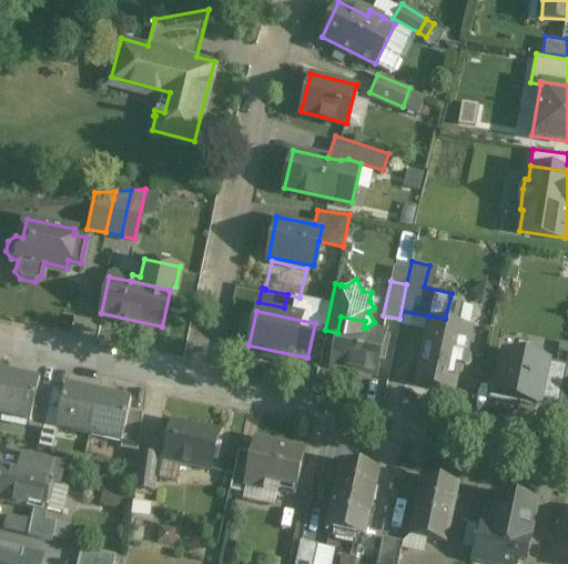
[(445,319),(429,315),(429,316),(416,381),(452,389),(459,352),(464,353),(470,324),(445,319)]
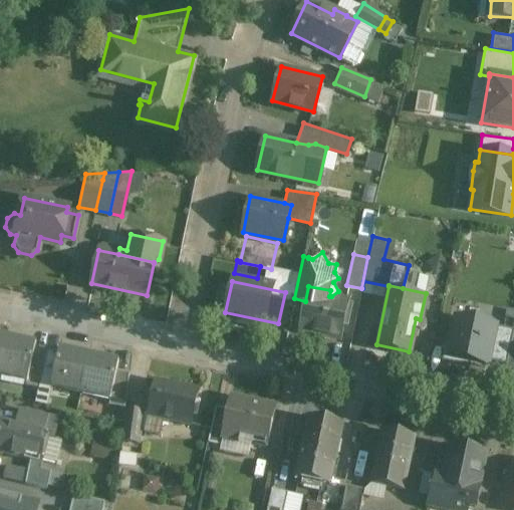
[(330,290),(308,286),(305,301),(299,328),(339,336),(347,300),(331,296),(329,296),(330,290)]
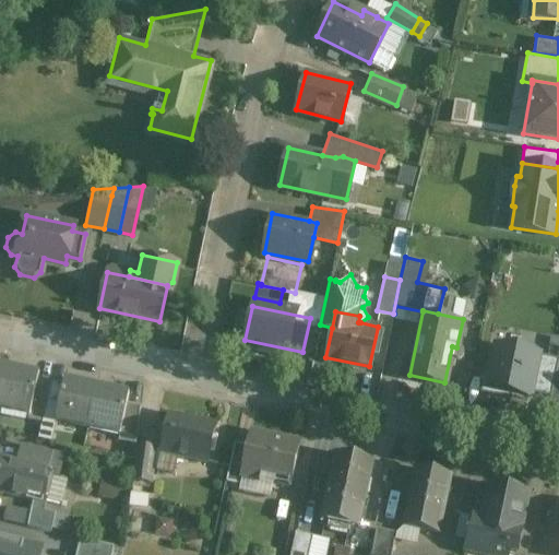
[(557,335),(542,331),(538,346),(539,346),(535,366),(550,369),(557,335)]
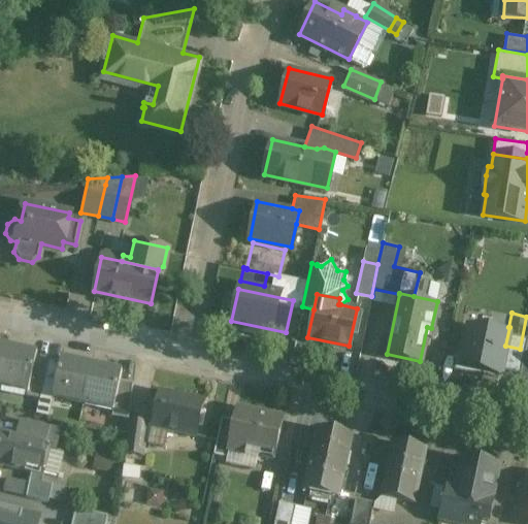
[(498,340),(462,333),(462,332),(461,332),(454,364),(455,365),(456,364),(473,367),(472,371),(492,375),(500,340),(498,339),(498,340)]
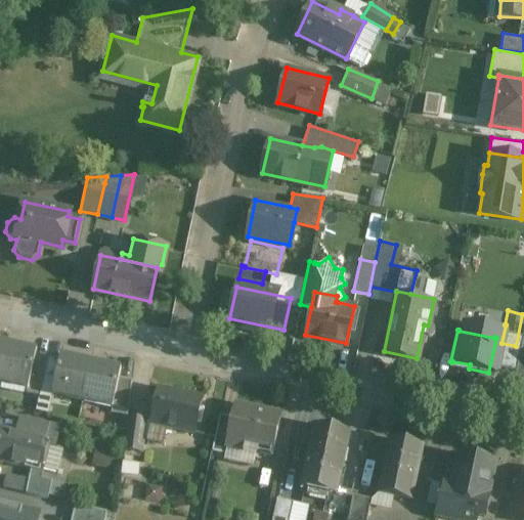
[(523,331),(515,378),(520,380),(523,362),(523,331)]
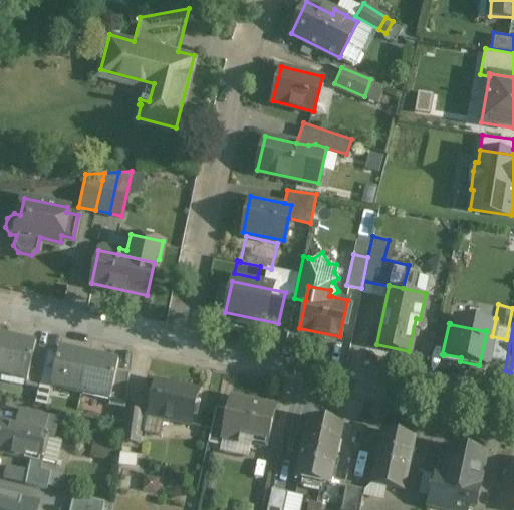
[(36,341),(6,335),(0,360),(0,373),(26,379),(27,379),(35,346),(36,341)]
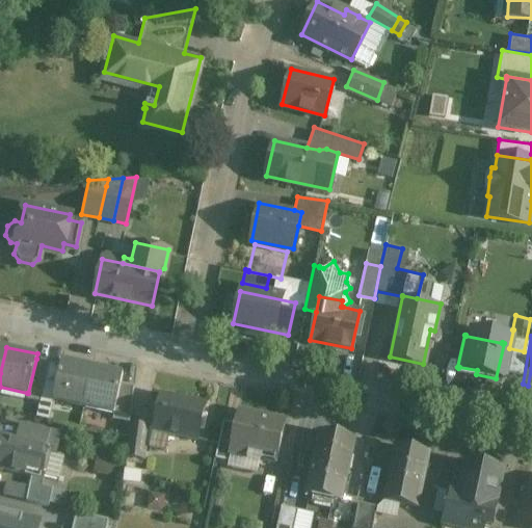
[(91,364),(61,358),(60,364),(52,399),(53,399),(83,405),(91,364)]
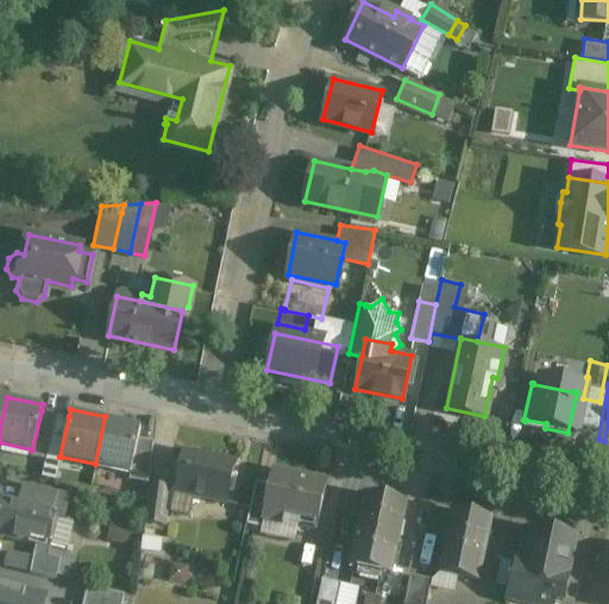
[(55,413),(42,410),(32,450),(31,450),(30,454),(45,458),(55,413)]
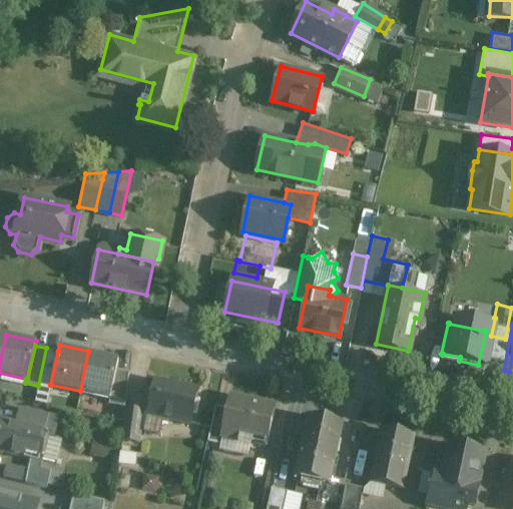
[(58,351),(46,348),(38,386),(50,389),(51,385),(50,385),(58,351)]
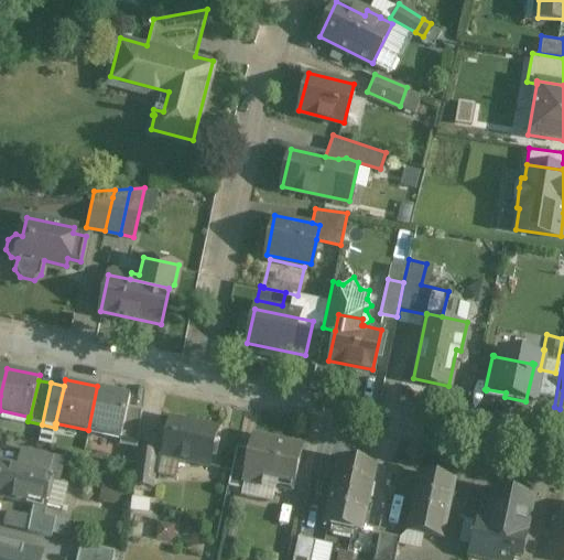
[(130,394),(97,386),(88,430),(121,437),(122,433),(128,405),(130,394)]
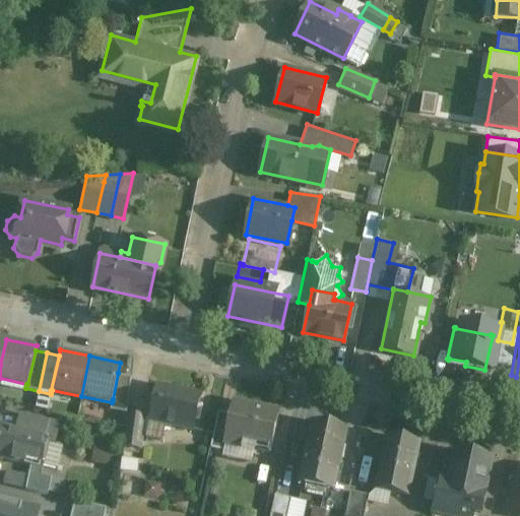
[(130,375),(118,373),(113,399),(127,401),(130,375)]
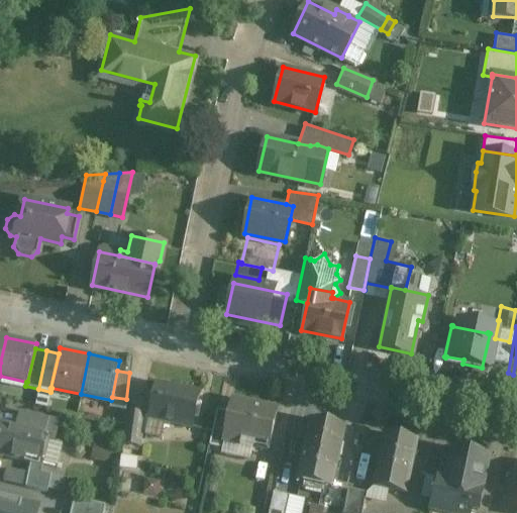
[(199,391),(156,382),(148,415),(192,424),(199,391)]
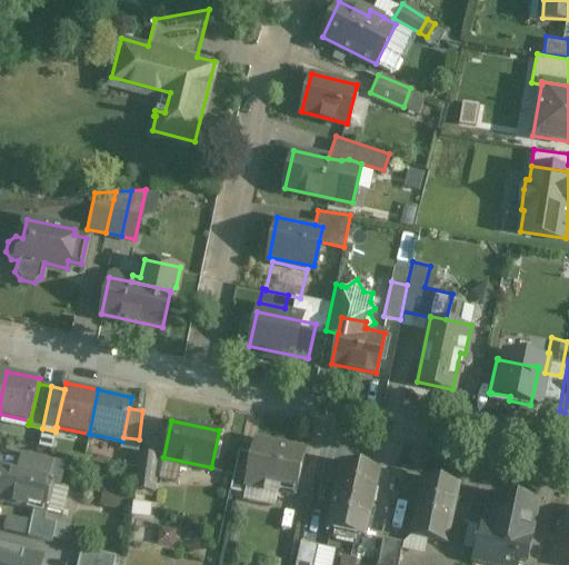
[(305,449),(255,439),(252,452),(247,482),(247,483),(263,486),(265,481),(295,487),(293,493),(296,493),(305,449)]
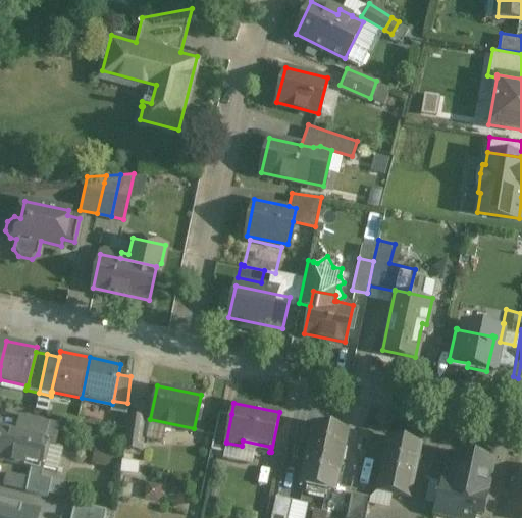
[(231,414),(219,412),(211,448),(225,451),(226,443),(226,442),(231,414)]
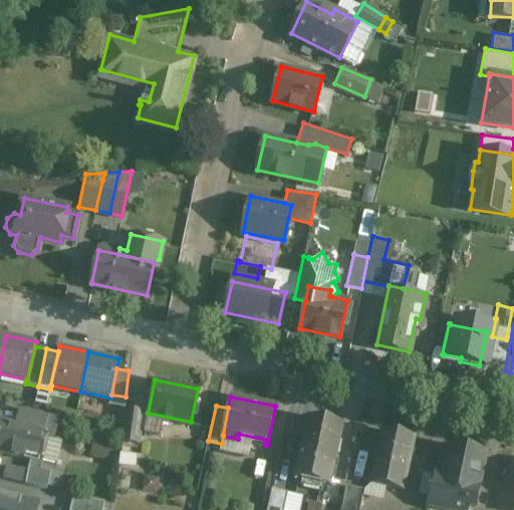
[(142,410),(125,408),(121,439),(138,441),(142,410)]
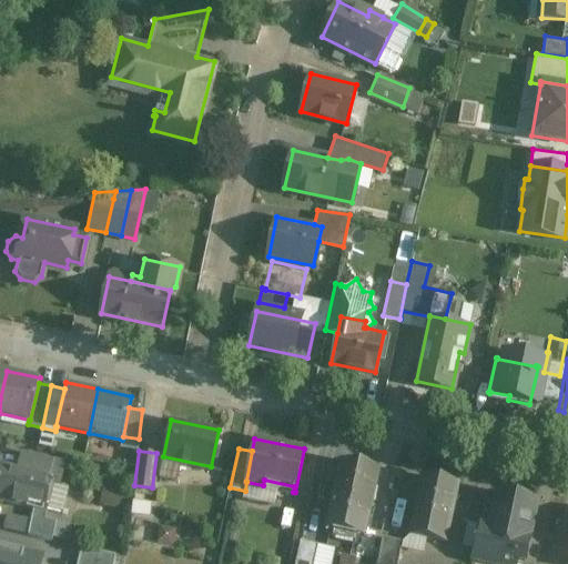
[(21,453),(18,465),(0,461),(0,496),(26,503),(24,504),(44,509),(51,482),(59,483),(63,463),(21,453)]
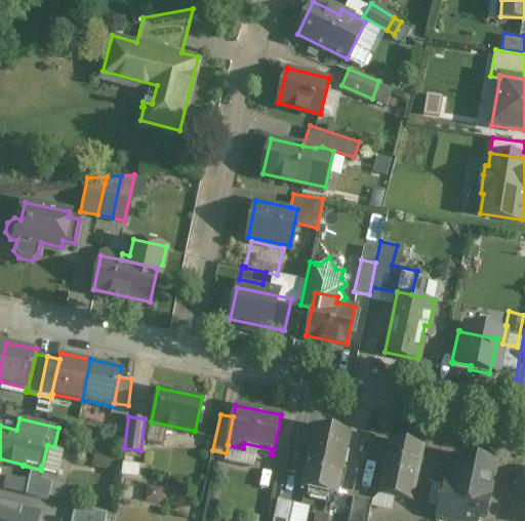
[(352,430),(315,422),(301,485),(337,493),(352,430)]
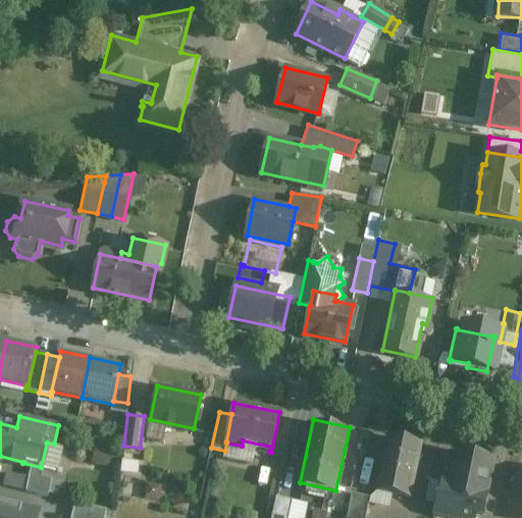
[(420,443),(388,435),(377,487),(409,495),(420,443)]
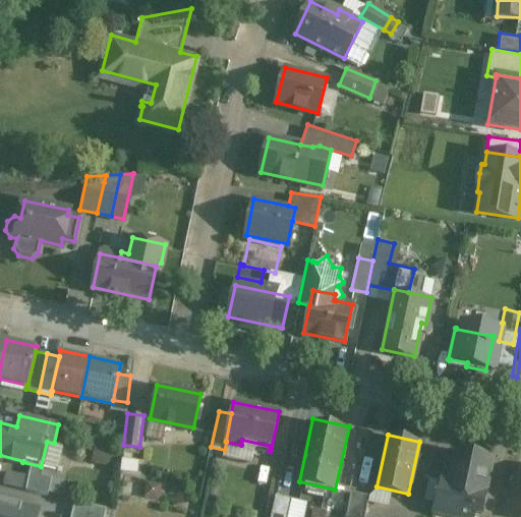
[(92,458),(107,463),(111,451),(95,447),(92,458)]
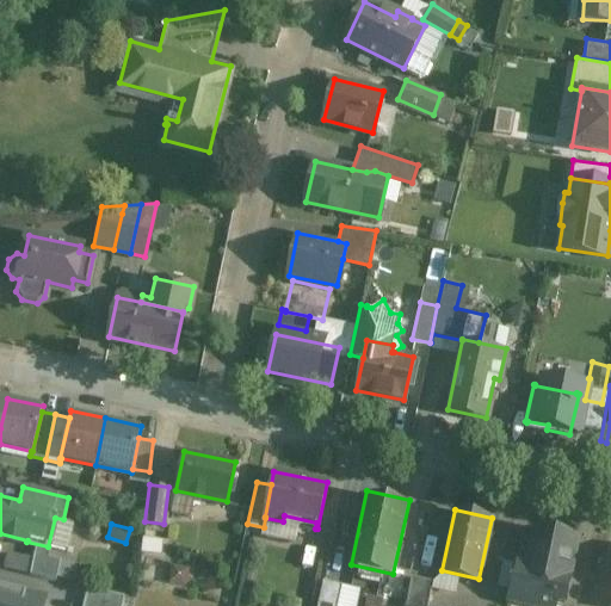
[(575,536),(536,527),(528,566),(528,567),(567,575),(567,573),(575,536)]
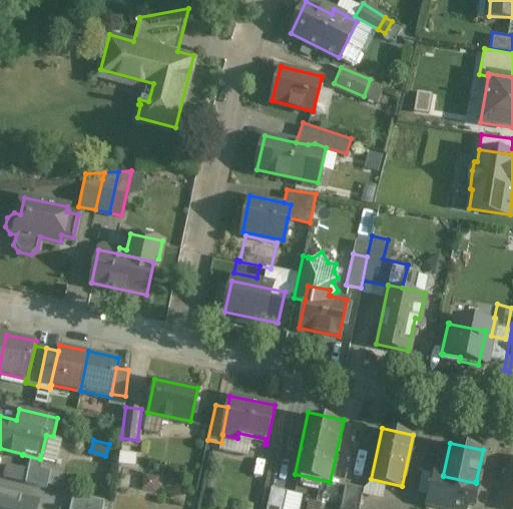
[(51,469),(29,464),(26,481),(46,485),(47,485),(51,469)]
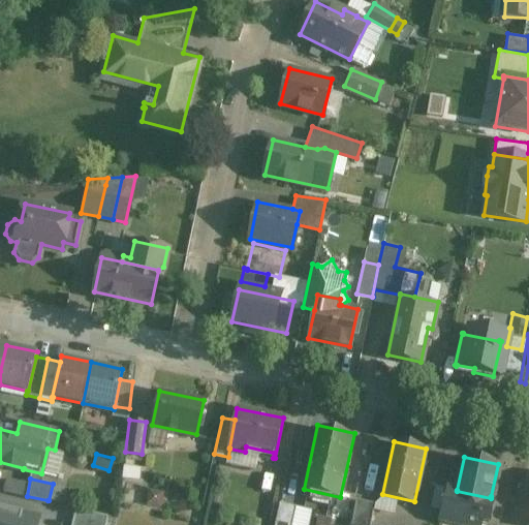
[(148,487),(145,501),(161,504),(164,490),(148,487)]
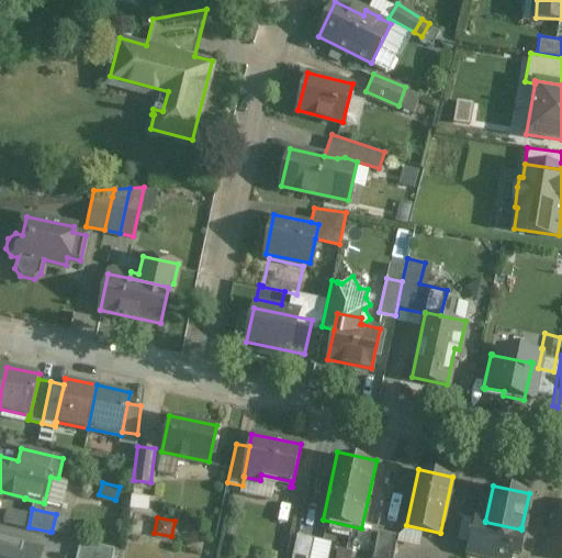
[(521,529),(485,522),(485,521),(474,519),(469,548),(509,556),(510,549),(519,550),(524,528),(521,527),(521,529)]
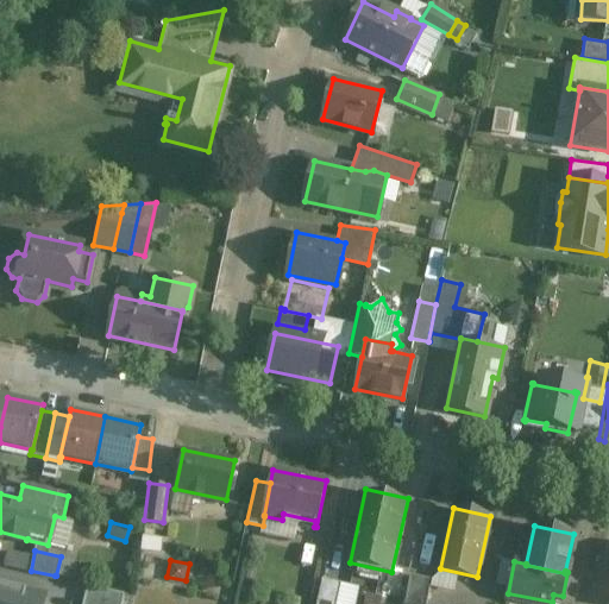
[(425,603),(432,576),(410,571),(403,603),(410,603),(425,603)]
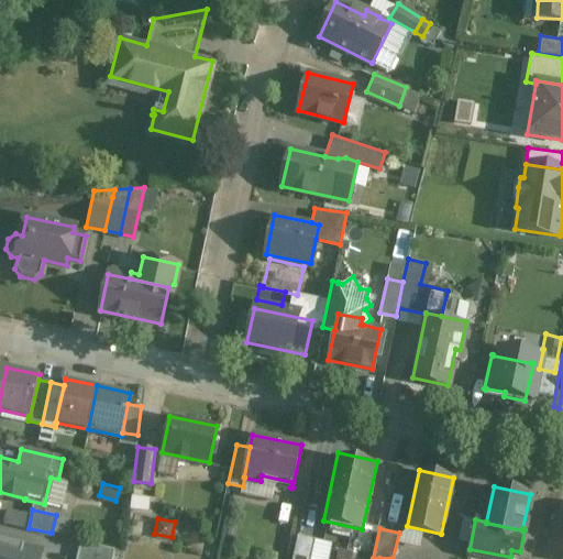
[(310,558),(316,537),(298,534),(293,558),(310,558)]
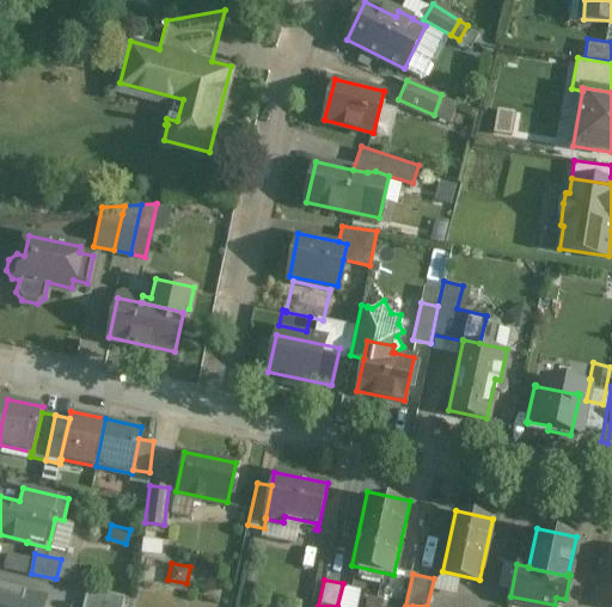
[(83,606),(121,606),(123,592),(85,587),(83,606)]
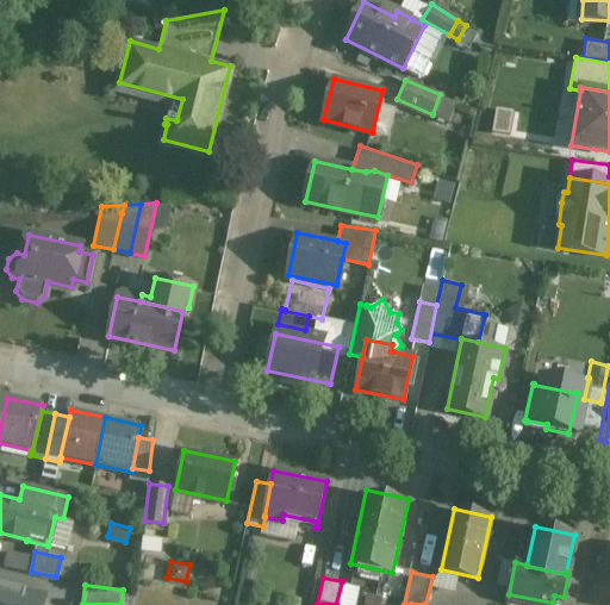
[(26,590),(7,586),(2,604),(43,604),(45,597),(26,592),(26,590)]
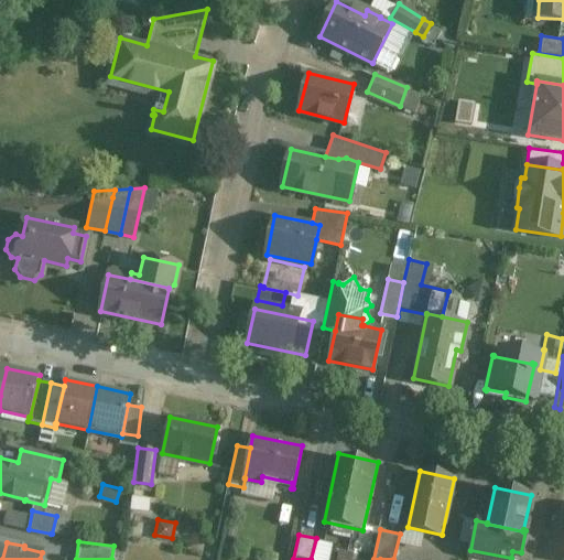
[(350,559),(353,550),(338,548),(336,559),(350,559)]
